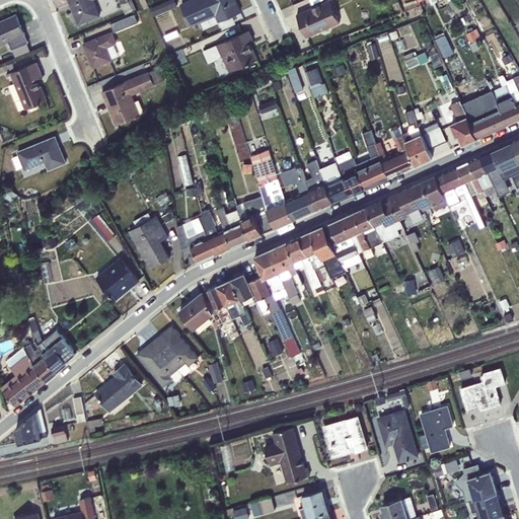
[(69,0),(79,23),(101,14),(94,0),(69,0)]
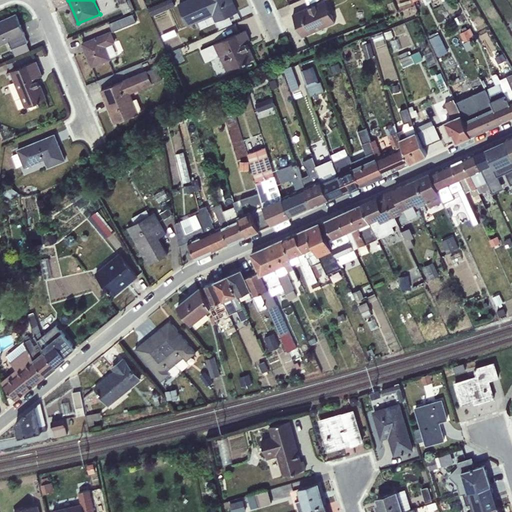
[(118,0),(124,14),(132,10),(131,9),(135,8),(131,0),(118,0)]
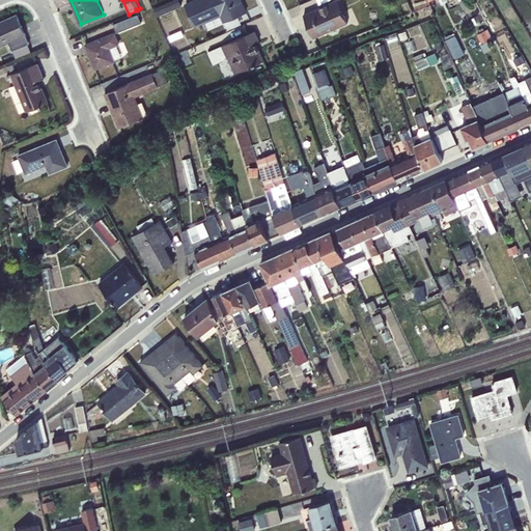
[(179,0),(171,0),(154,8),(158,16),(183,5),(179,0)]
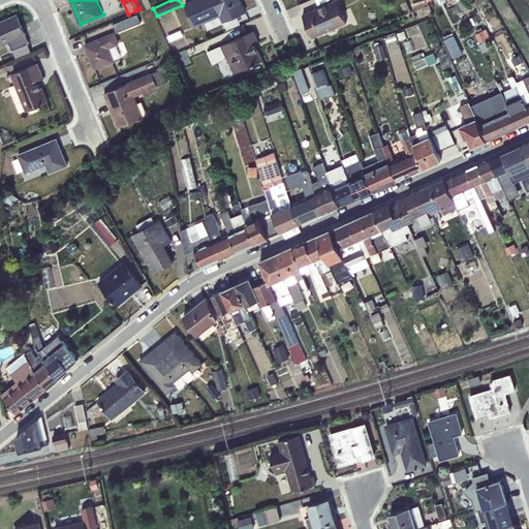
[(240,0),(193,0),(184,4),(194,27),(205,22),(208,28),(224,21),(238,14),(245,11),(240,0)]
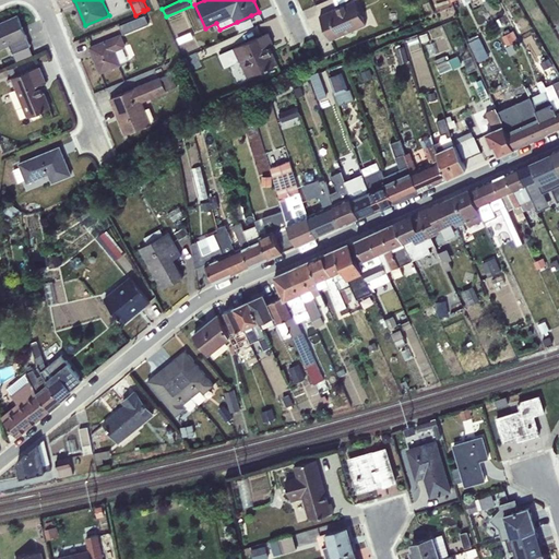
[(353,0),(320,15),(331,39),(367,24),(355,0),(353,0)]
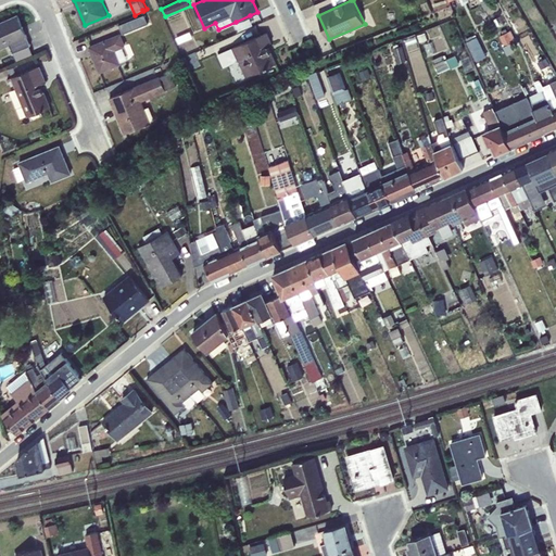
[(480,0),(485,9),(490,7),(487,0),(480,0)]
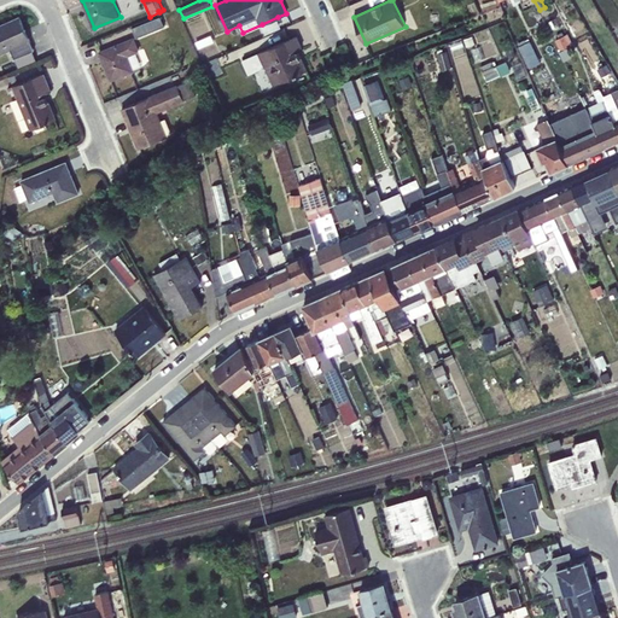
[(162,16),(133,28),(136,38),(165,27),(162,16)]
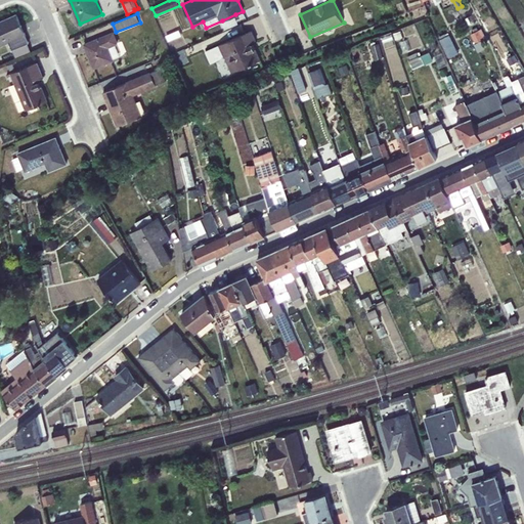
[(16,14),(0,22),(0,46),(9,42),(12,50),(29,43),(29,42),(16,14)]
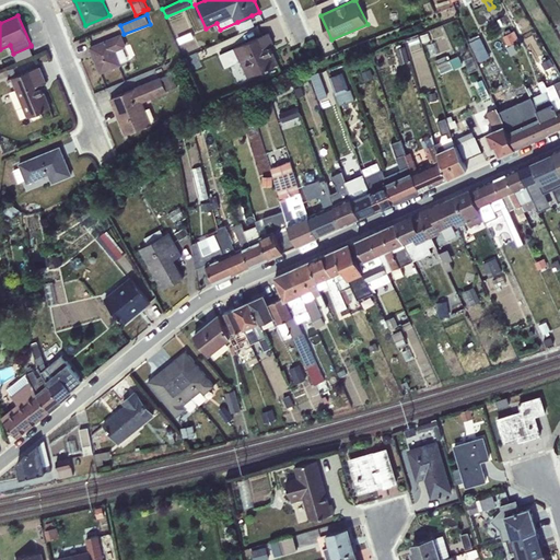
[(252,15),(237,22),(241,31),(255,24),(252,15)]
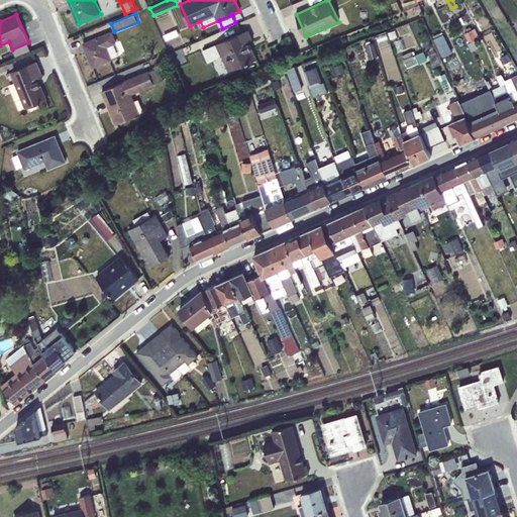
[(254,35),(263,34),(260,16),(240,20),(242,30),(252,28),(254,35)]
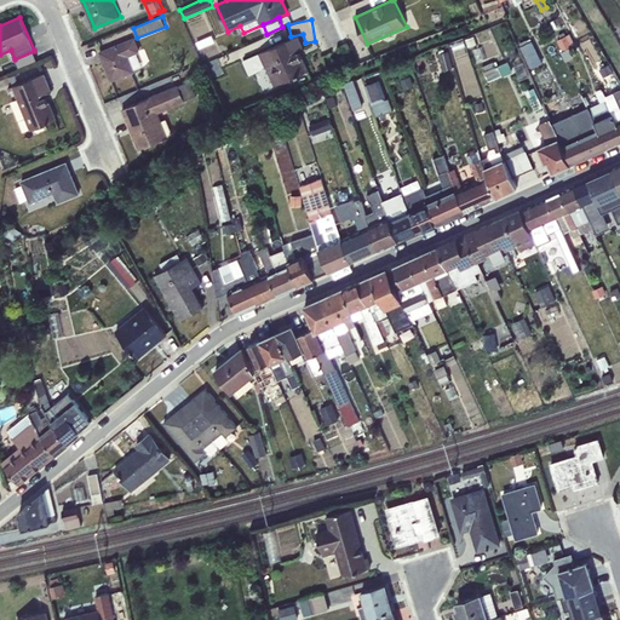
[(570,34),(557,40),(562,51),(573,46),(572,44),(574,42),(570,34)]
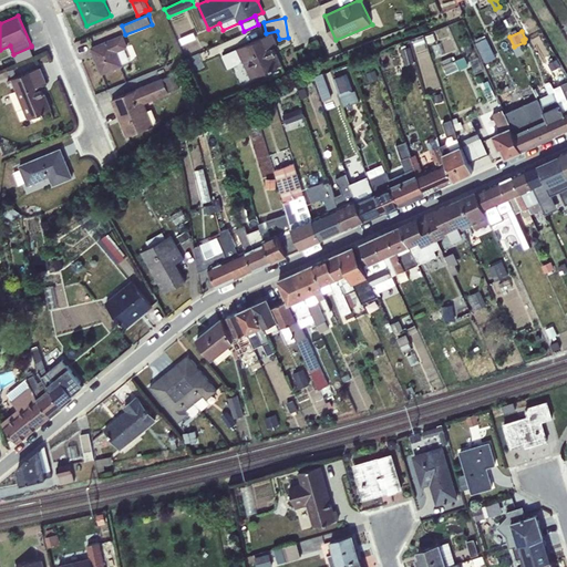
[(272,32),(237,49),(243,62),(244,62),(251,79),(281,64),(272,45),(277,43),(276,43),(271,33),(272,33),(272,32)]
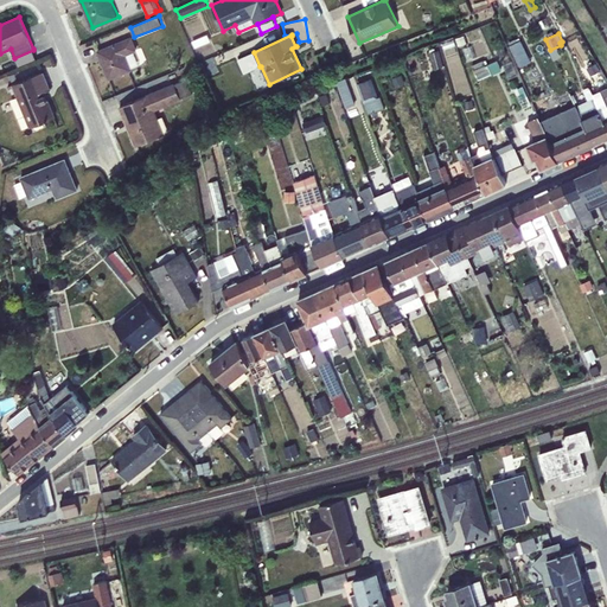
[(466,34),(455,38),(459,46),(470,42),(466,34)]
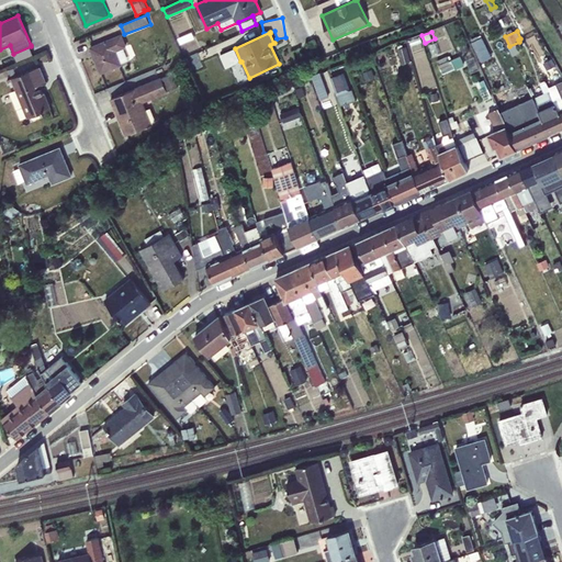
[(122,34),(91,47),(101,72),(122,64),(122,63),(128,60),(124,48),(127,47),(122,34)]
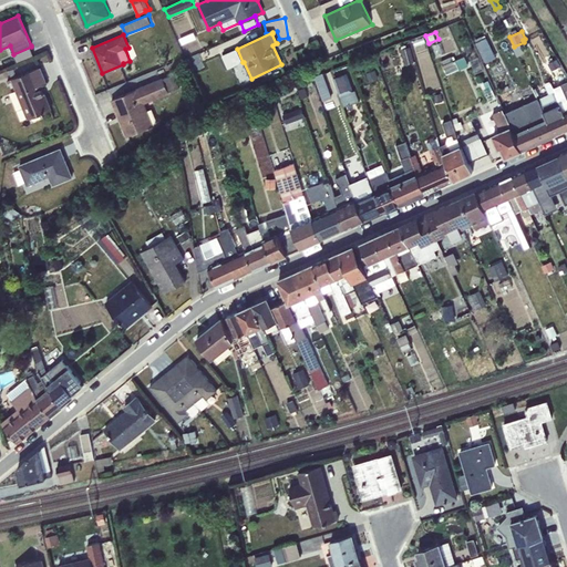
[(424,35),(412,40),(415,48),(426,43),(424,35)]
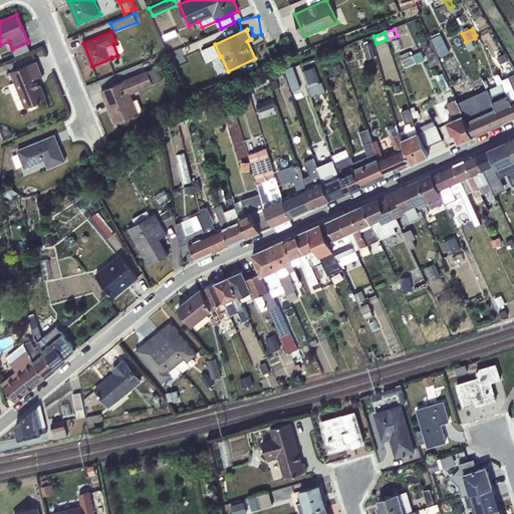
[(441,33),(433,37),(442,56),(450,53),(441,33)]
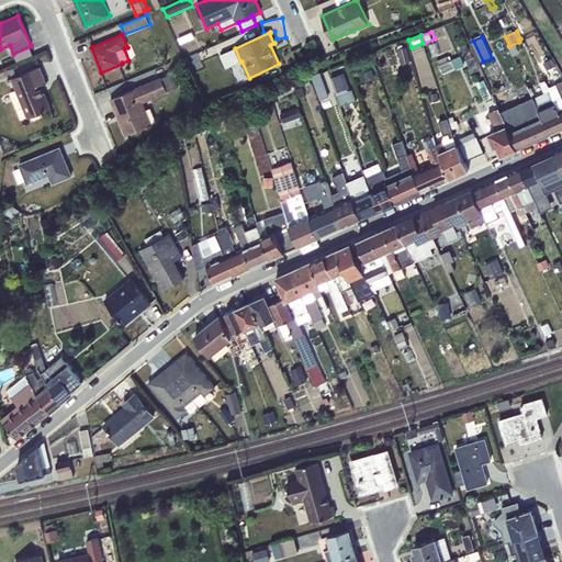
[(403,44),(396,45),(402,64),(411,62),(407,46),(404,47),(403,44)]
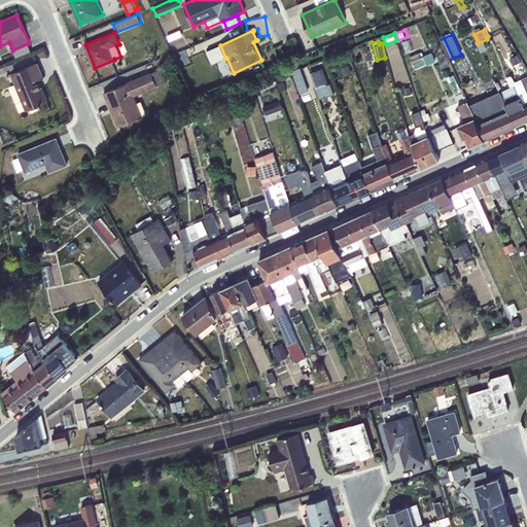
[(31,51),(29,43),(12,50),(15,58),(31,51)]
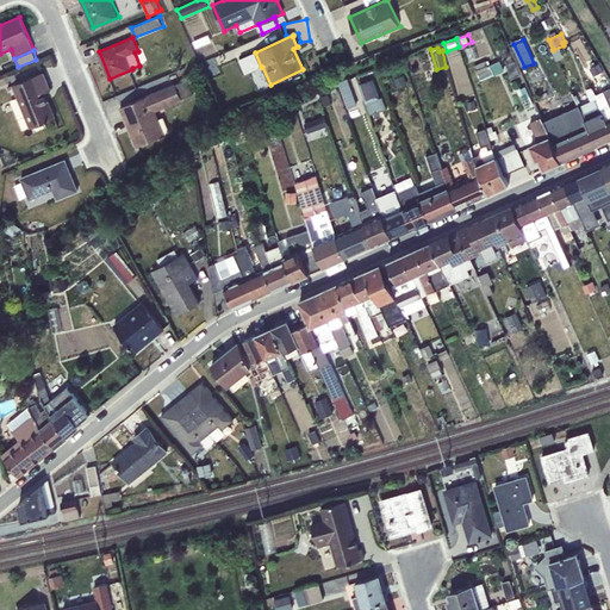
[(261,67),(255,53),(238,60),(246,74),(261,67)]
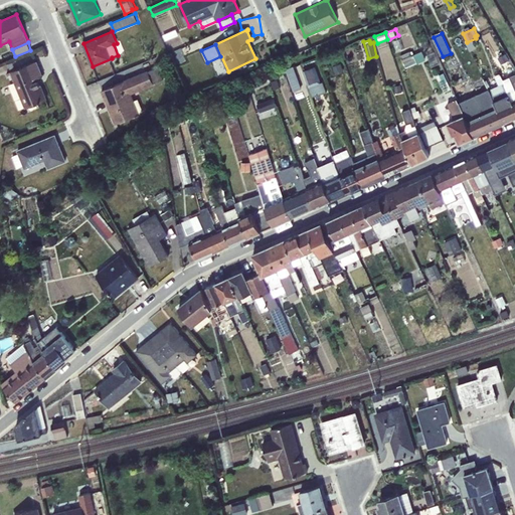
[(400,55),(405,67),(417,62),(417,63),(426,59),(422,50),(412,55),(410,51),(400,55)]
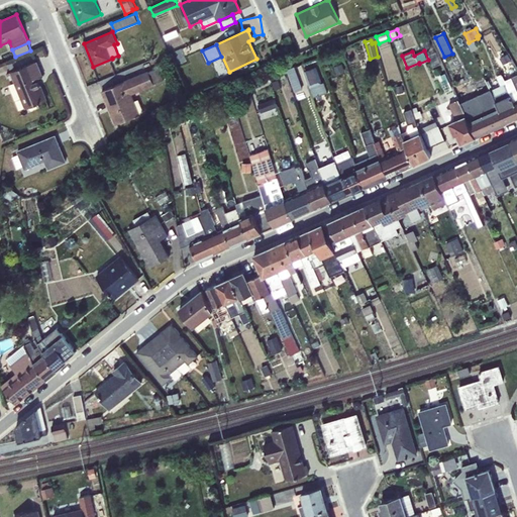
[(508,53),(500,58),(504,64),(512,60),(508,53)]
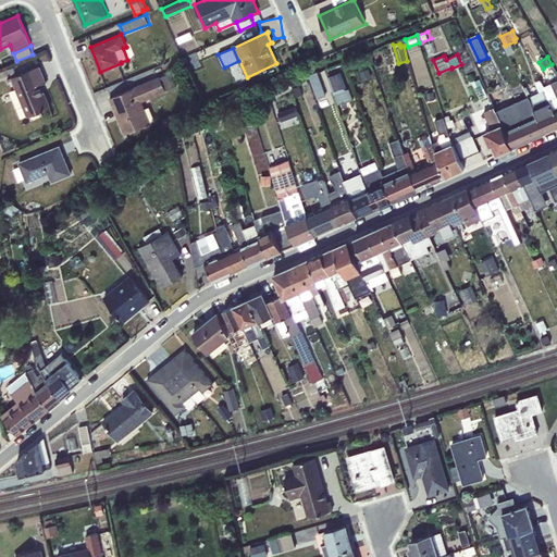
[(8,82),(12,79),(23,107),(27,116),(50,108),(40,84),(46,82),(39,65),(7,78),(8,82)]
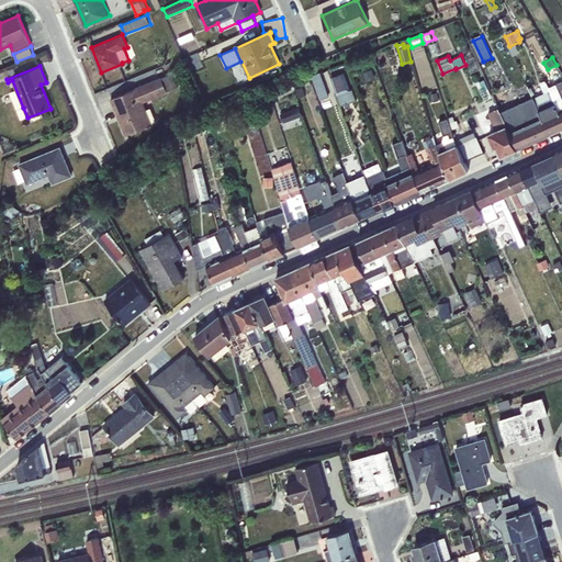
[(372,69),(363,72),(367,81),(375,78),(372,69)]
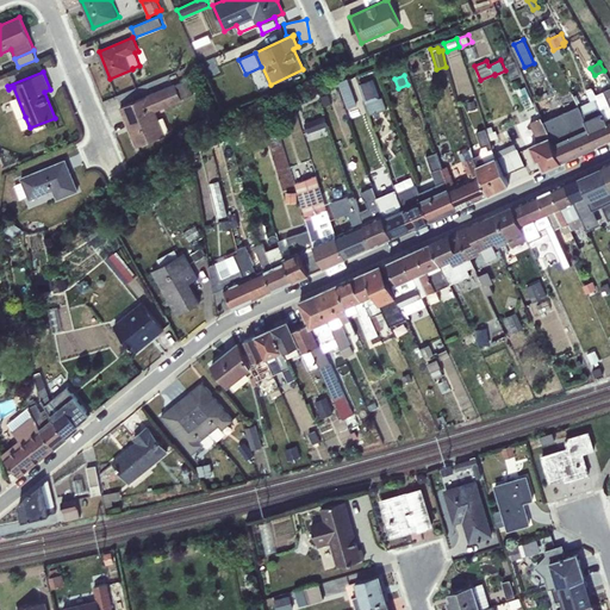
[(148,95),(120,106),(137,147),(166,135),(156,111),(182,100),(182,99),(193,93),(187,79),(176,85),(175,82),(148,94),(148,95)]
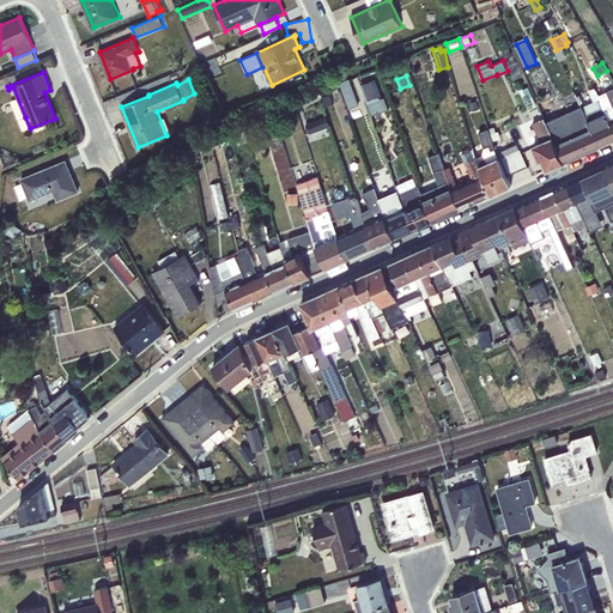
[(376,79),(360,85),(368,104),(370,103),(375,115),(389,110),(384,97),(383,98),(376,79)]
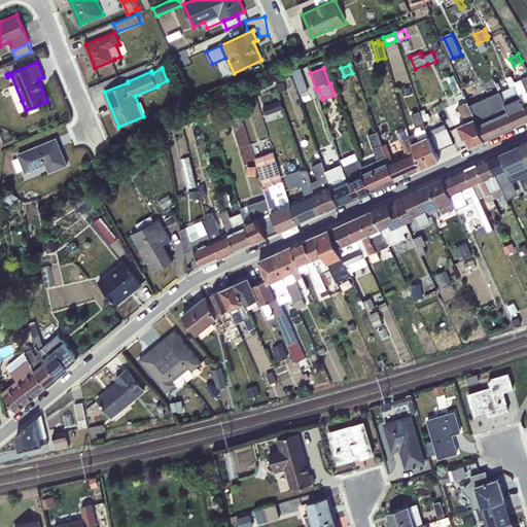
[(447,69),(442,71),(445,78),(448,77),(455,94),(462,91),(454,74),(450,76),(447,69)]
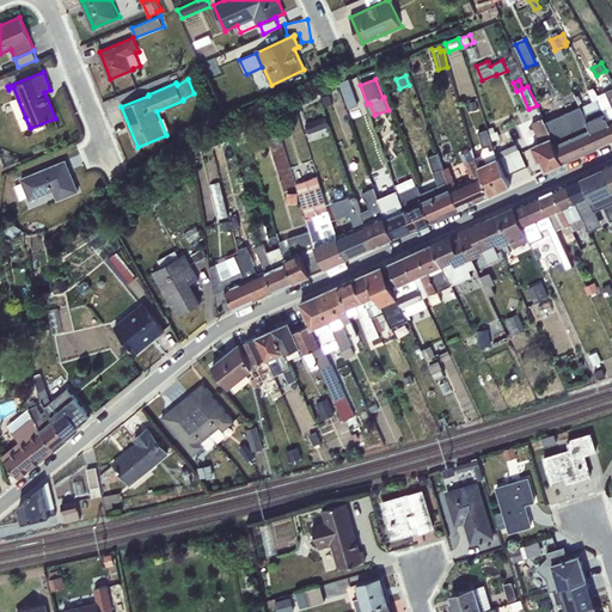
[(348,81),(340,85),(342,90),(346,98),(354,95),(348,81)]
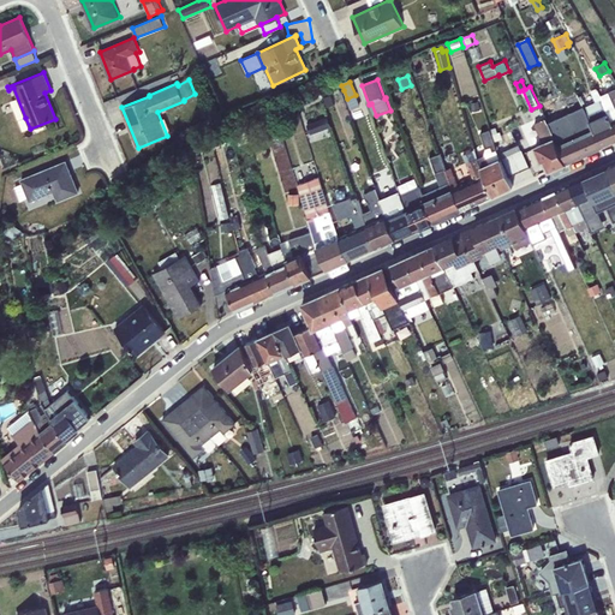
[(599,95),(601,95),(597,88),(579,96),(584,107),(602,99),(599,95)]
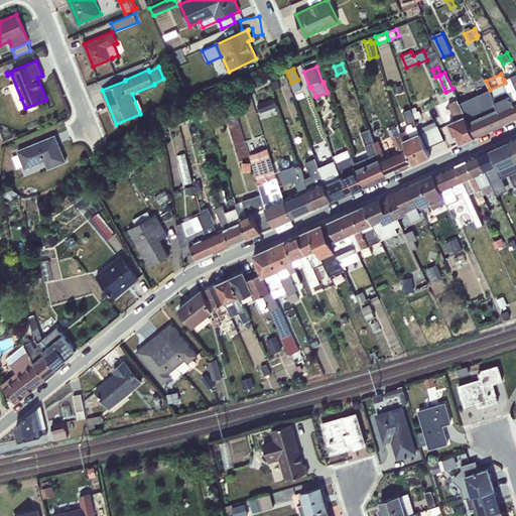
[(515,107),(515,74),(504,80),(503,80),(505,83),(515,107)]
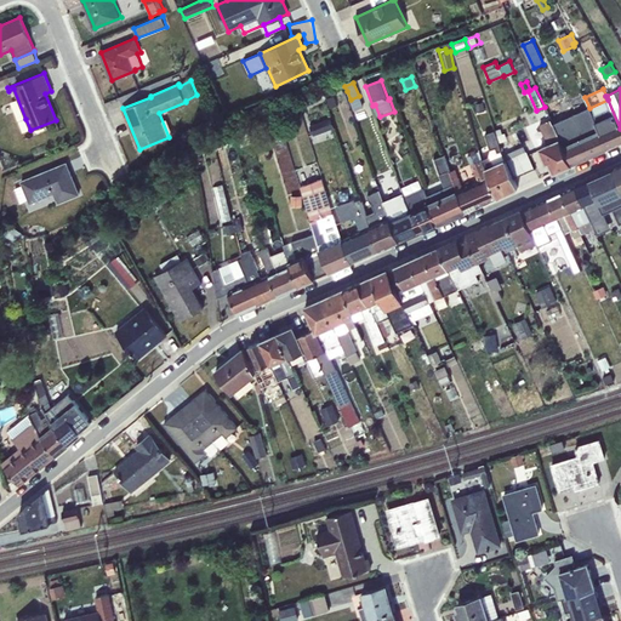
[(360,97),(349,101),(353,110),(364,107),(360,97)]
